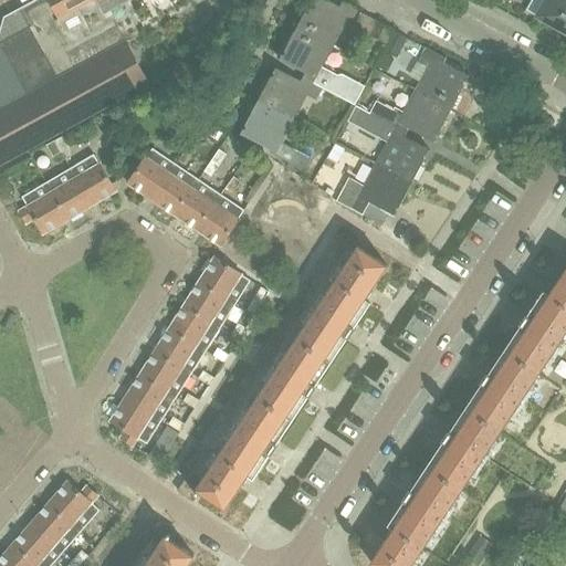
[(39,0),(20,11),(6,18),(0,37),(0,35),(0,165),(7,161),(82,121),(144,86),(122,44),(202,0),(39,0)]
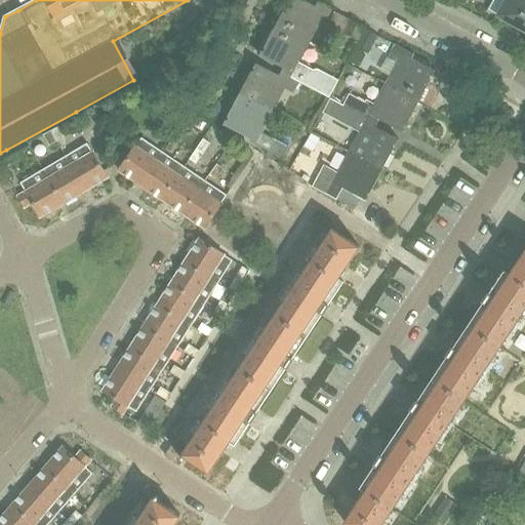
[(282,13),(275,25),(305,41),(317,17),(323,21),(329,8),(317,2),(315,6),(303,0),(289,0),(290,1),(287,2),(282,13)]
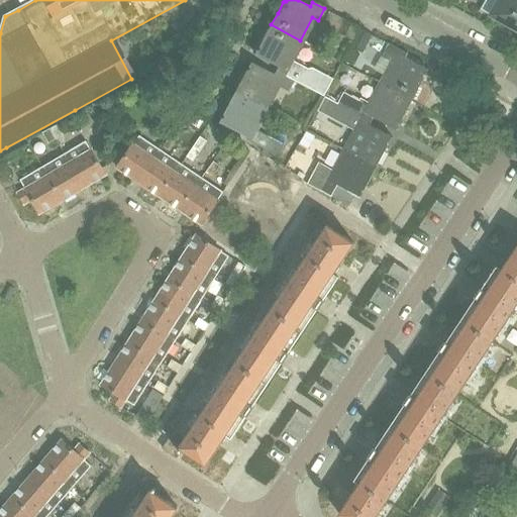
[(516,0),(498,0),(490,15),(502,22),(500,26),(513,33),(515,29),(516,29),(516,0)]
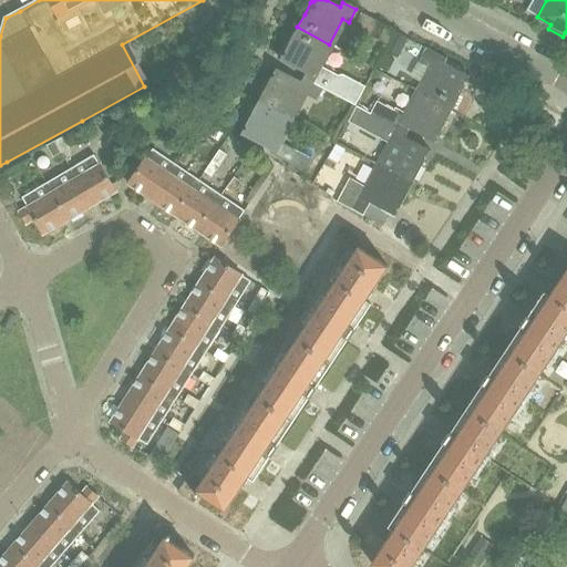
[(377,21),(364,14),(361,12),(351,32),(367,40),(370,33),(377,21)]
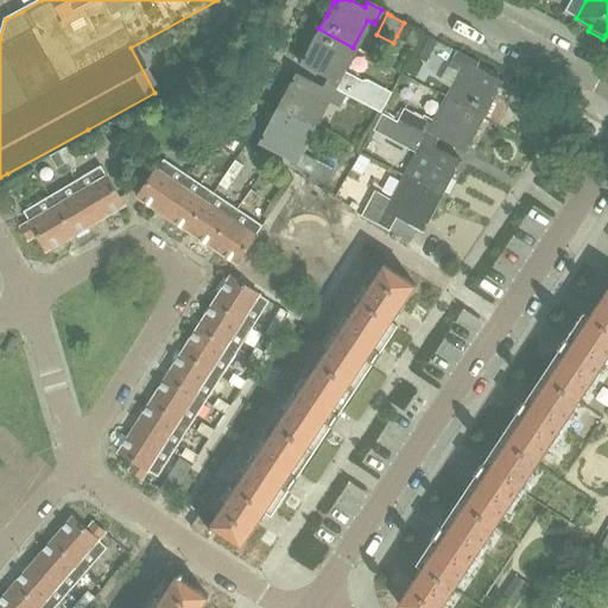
[(423,32),(411,26),(403,40),(416,48),(423,33),(423,32)]
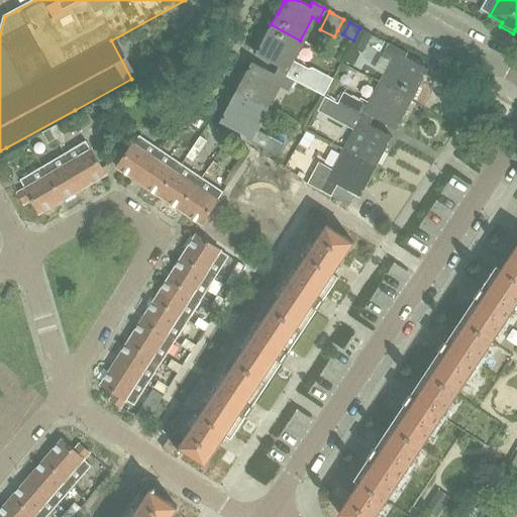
[(333,78),(330,77),(314,68),(311,69),(290,58),(300,40),(271,24),(257,46),(253,54),(277,67),(275,70),(294,80),(323,96),(333,78)]
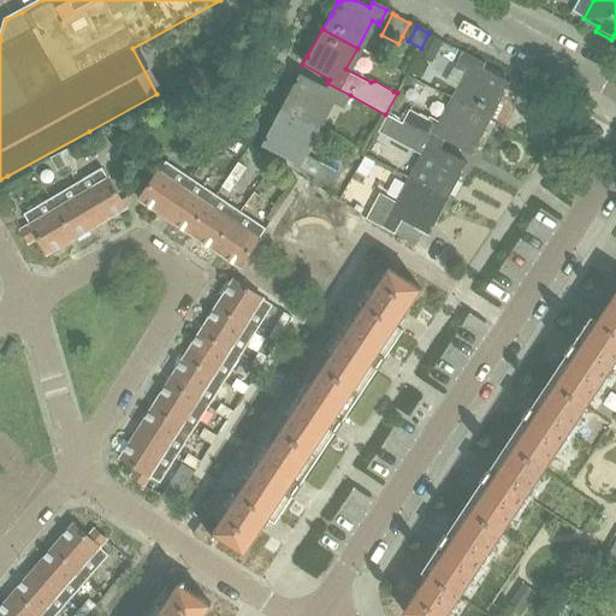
[(416,55),(430,61),(440,41),(428,34),(421,48),(416,55)]
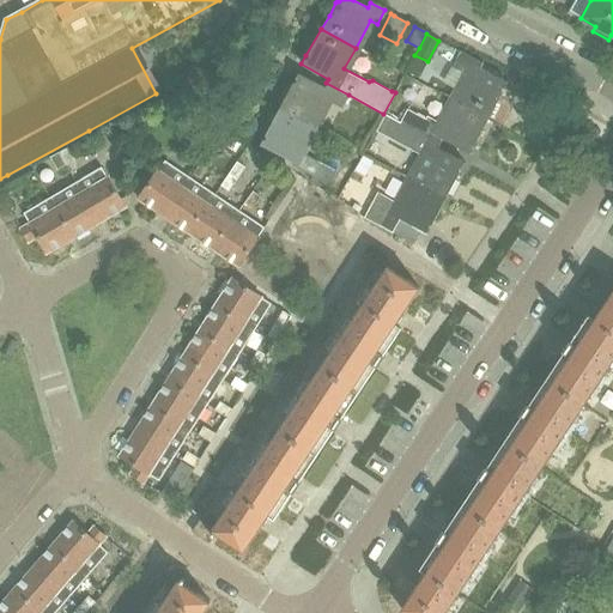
[(449,98),(487,120),(496,104),(503,92),(502,87),(505,87),(508,83),(480,67),(484,64),(462,52),(456,65),(455,66),(463,71),(449,98)]
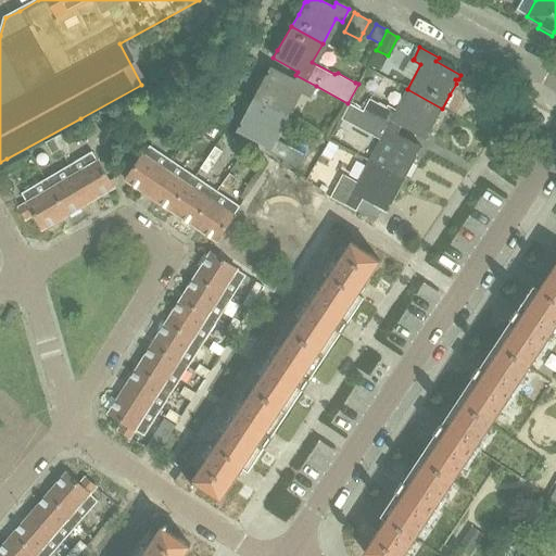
[(310,98),(316,86),(295,75),(293,79),(269,66),(252,99),(288,118),(302,93),(310,98)]
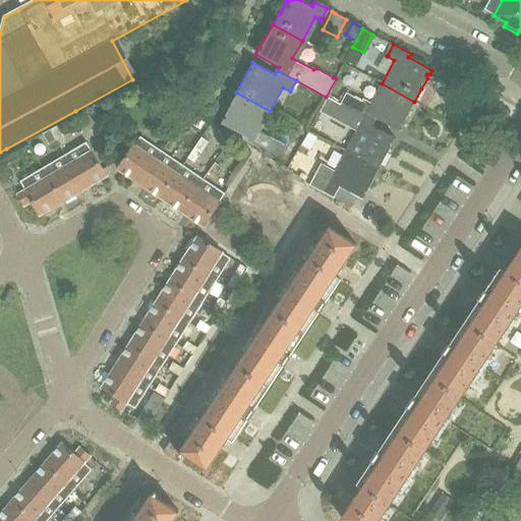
[(398,131),(414,102),(382,83),(371,103),(363,99),(362,101),(346,93),(340,105),(355,113),(372,123),(391,132),(393,128),(398,131)]
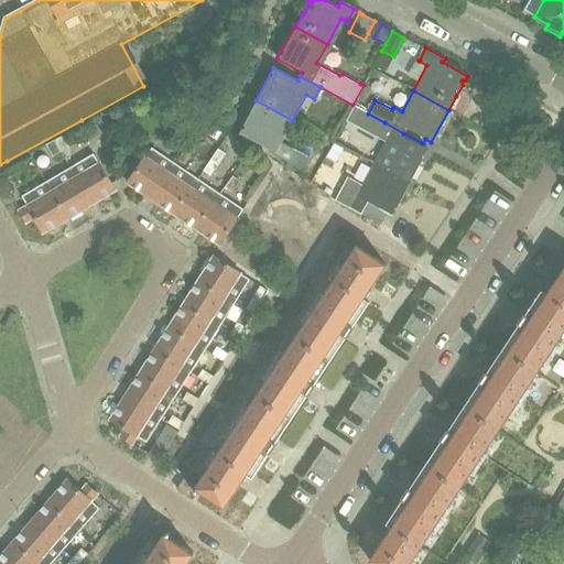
[(292,120),(256,100),(237,133),(288,161),(283,167),(300,176),(310,158),(281,142),(292,120)]
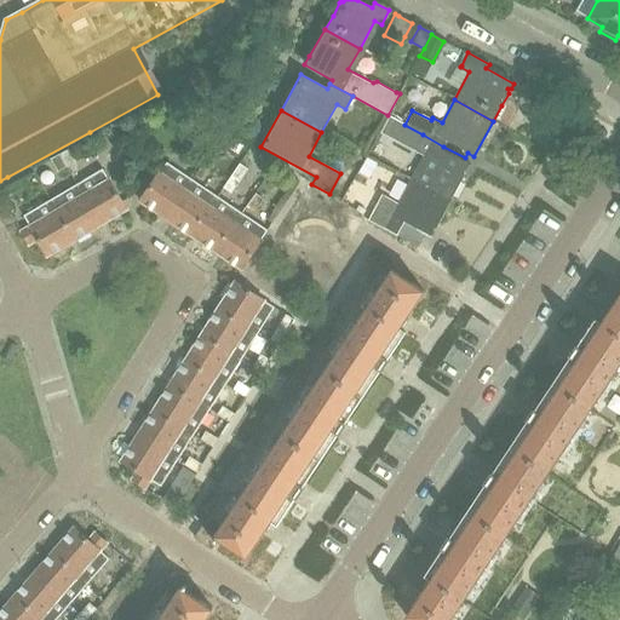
[(380,133),(385,136),(423,156),(411,181),(449,202),(469,166),(463,162),(465,158),(443,147),(423,135),(405,125),(389,118),(380,133)]
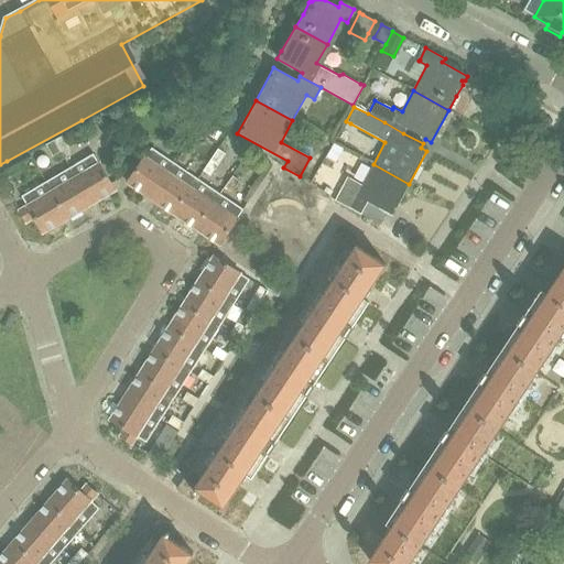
[(210,127),(206,134),(217,142),(221,134),(210,127)]
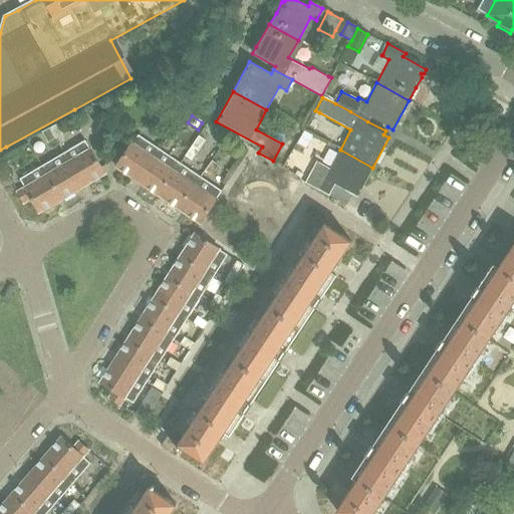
[(50,127),(56,138),(62,135),(57,123),(50,127)]
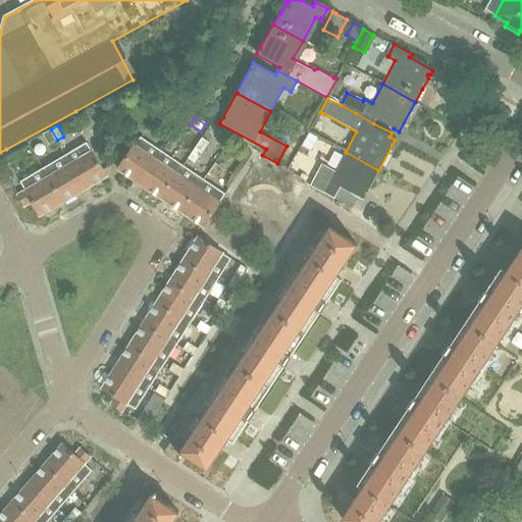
[(162,126),(158,134),(168,141),(172,134),(162,126)]
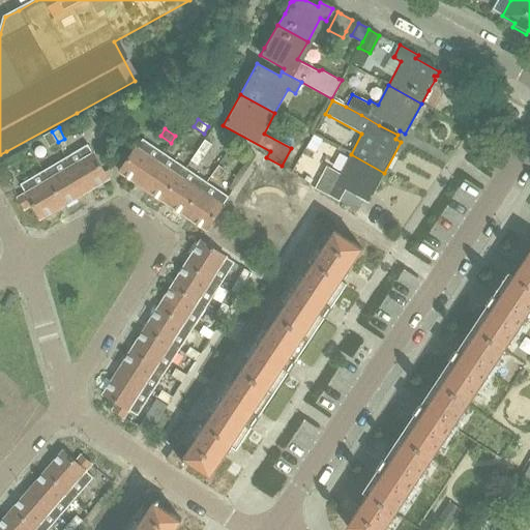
[(43,136),(50,147),(57,143),(51,131),(43,136)]
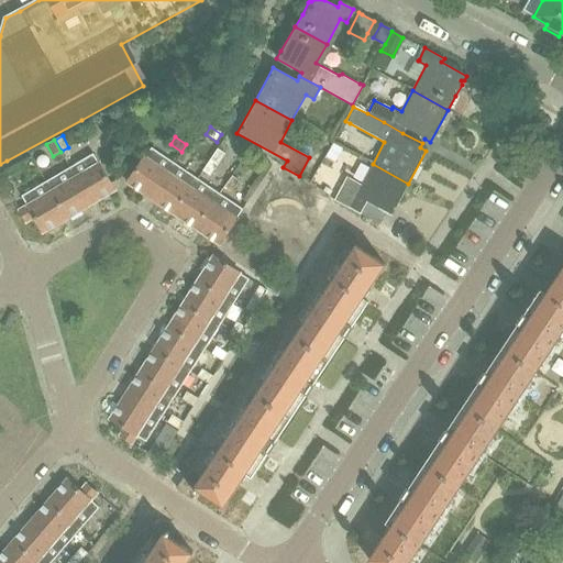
[(151,146),(144,156),(127,183),(152,199),(176,163),(151,146)]
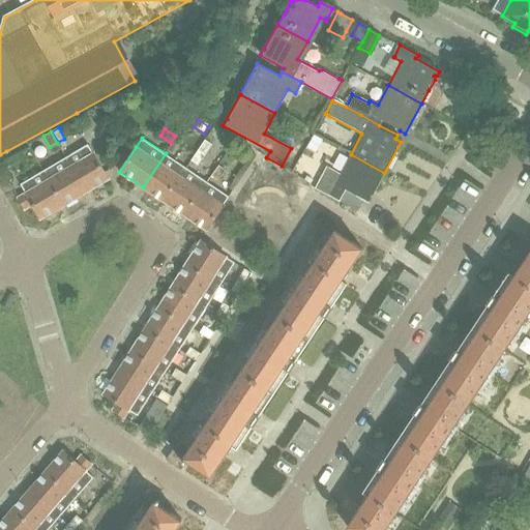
[(65,158),(85,192),(108,178),(88,145),(65,158)]
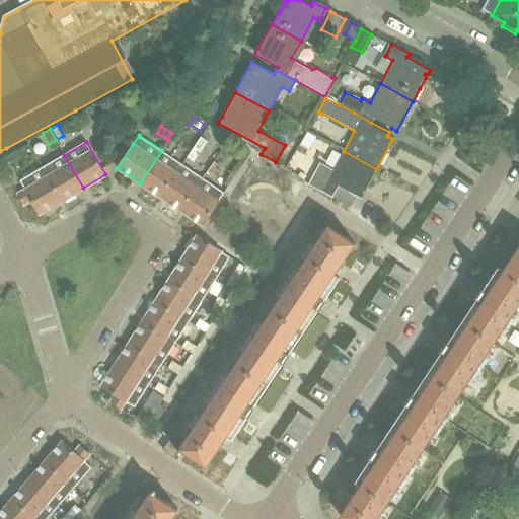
[(194,147),(187,157),(194,162),(201,152),(194,147)]
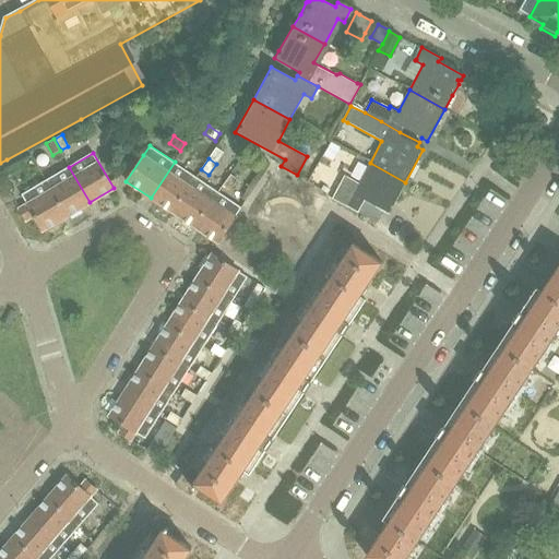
[(197,177),(175,162),(151,198),(173,213),(197,177)]
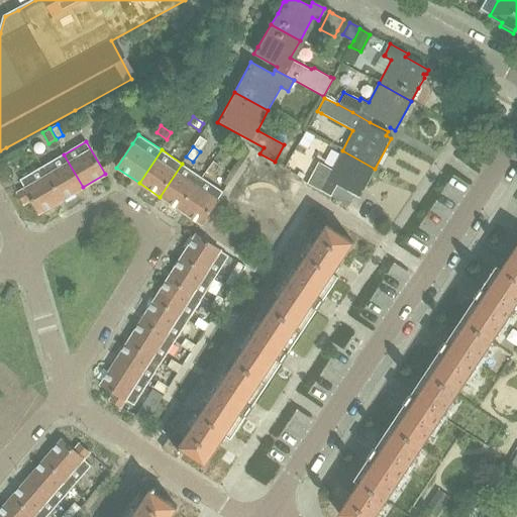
[(375,169),(342,150),(332,170),(319,163),(307,185),(348,206),(353,195),(358,198),(375,169)]
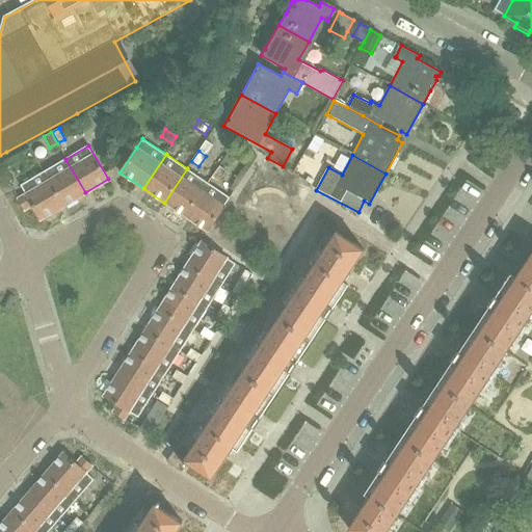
[(65,159),(43,171),(62,206),(85,192),(65,159)]
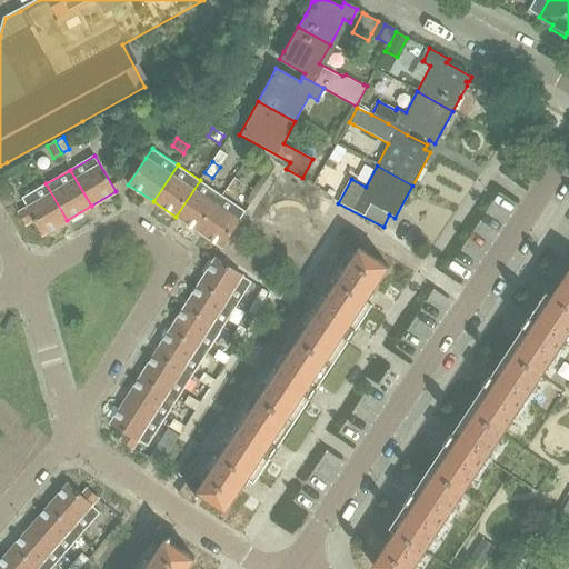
[(227,188),(235,193),(242,182),(235,177),(227,188)]
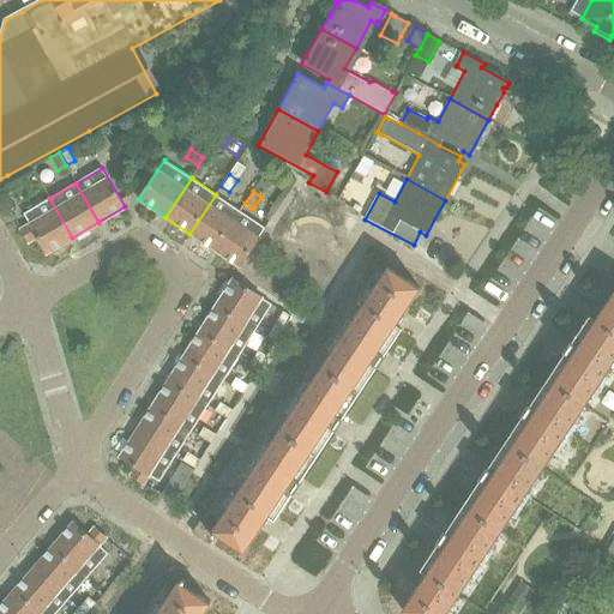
[(241,211),(216,194),(190,234),(215,251),(241,211)]
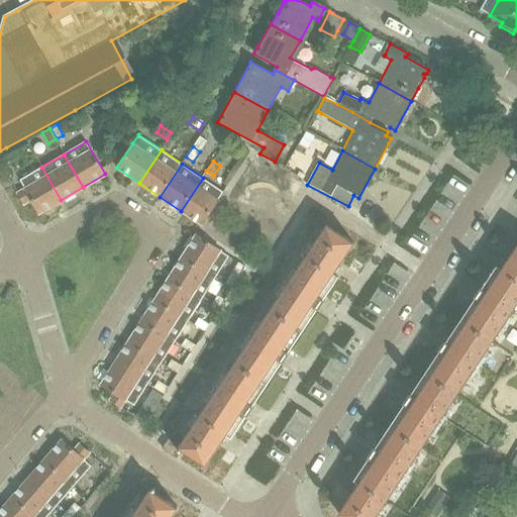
[(39,213),(61,200),(41,167),(20,180),(24,187),(16,192),(23,203),(30,198),(39,213)]
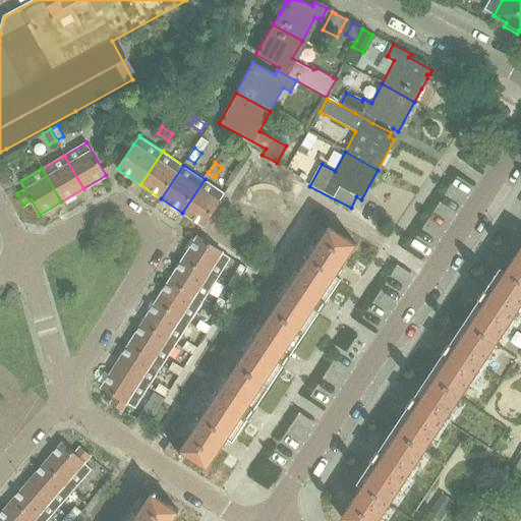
[(205,179),(182,213),(203,226),(225,192),(205,179)]
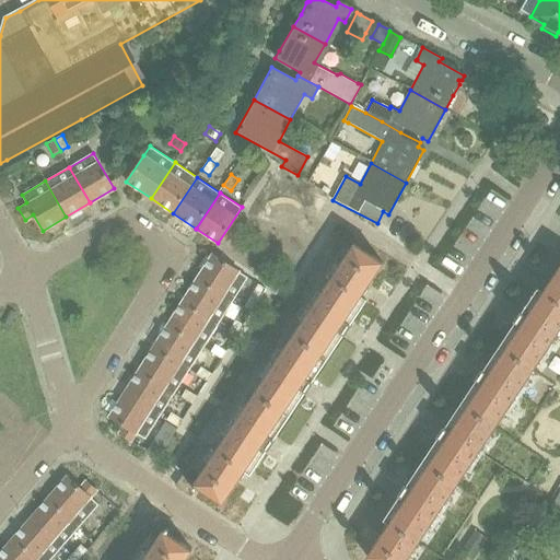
[(331,278),(362,298),(368,289),(366,287),(382,264),(380,261),(381,260),(371,254),(371,255),(353,244),(331,278)]
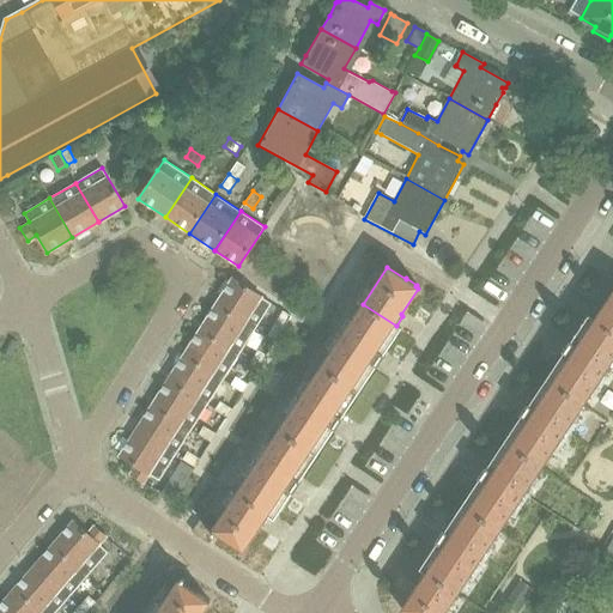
[(231,279),(214,304),(254,329),(271,304),(231,279)]
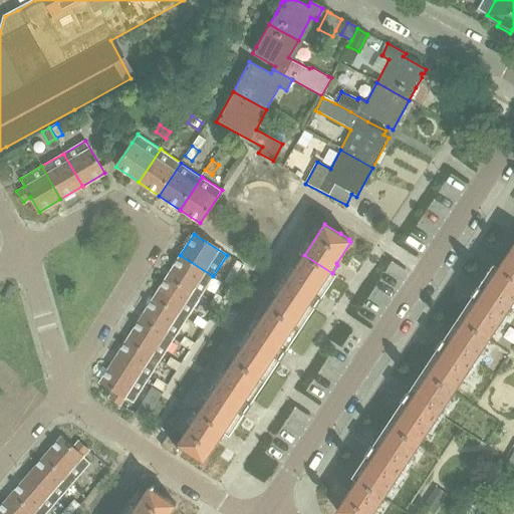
[(502,258),(497,266),(513,276),(513,243),(503,259),(502,258)]
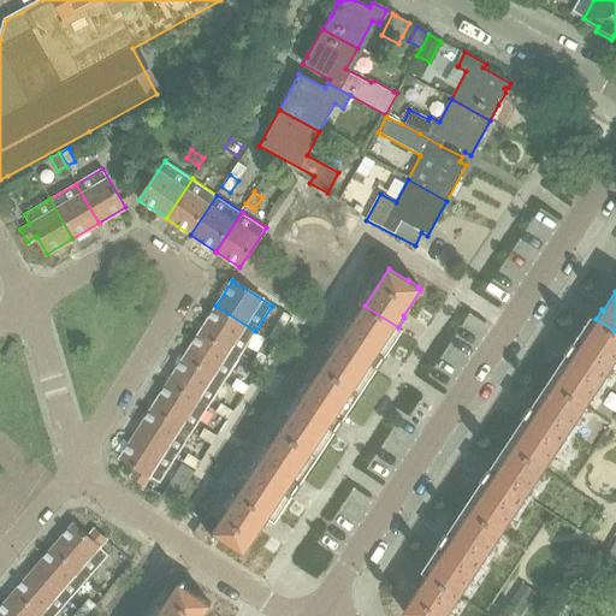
[(240,356),(255,331),(215,306),(200,331),(240,356)]
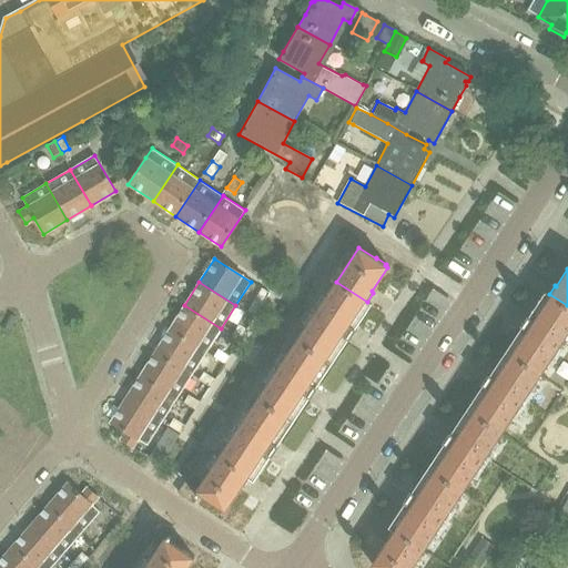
[(371,304),(367,302),(336,282),(296,341),(332,363),(347,340),(348,341),(355,331),(354,330),(371,304)]
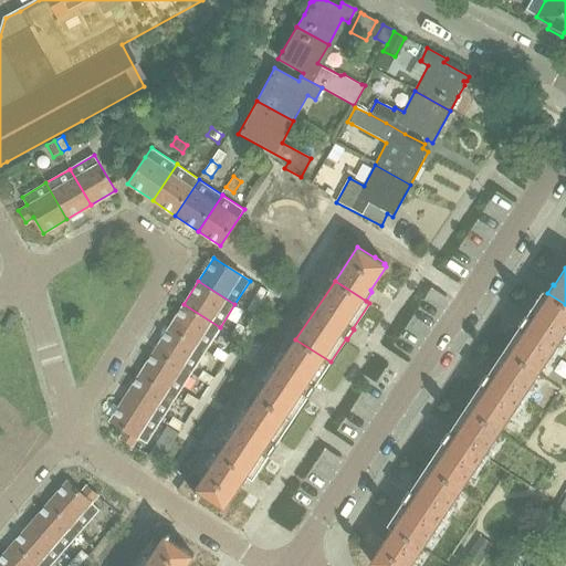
[(254,299),(261,303),(269,292),(261,287),(254,299)]
